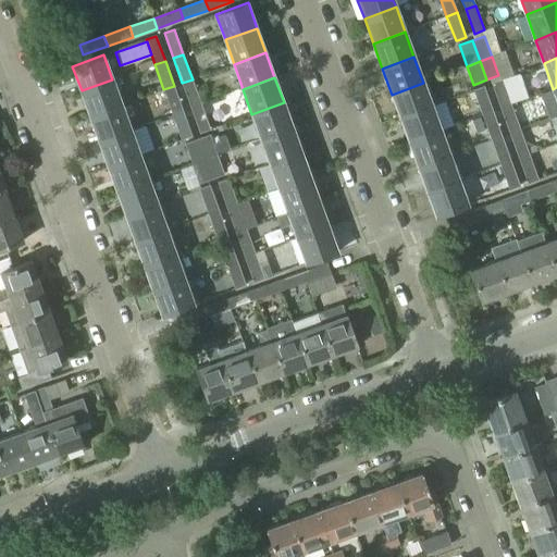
[(112,79),(82,90),(90,115),(122,104),(112,79)]
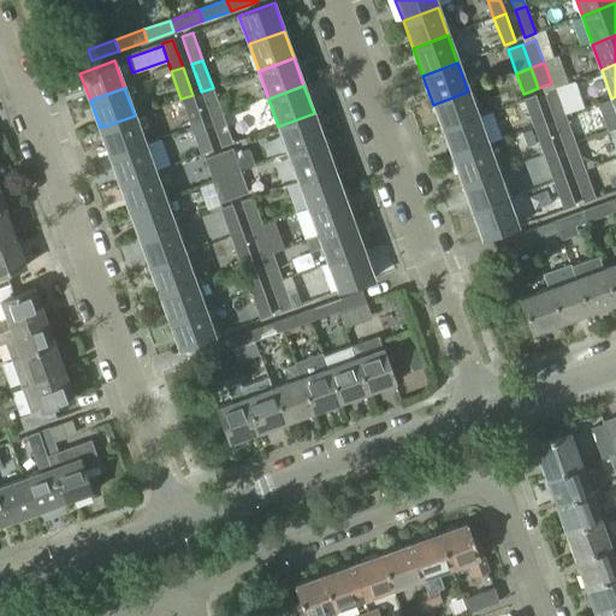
[(211,119),(223,116),(213,88),(201,92),(211,119)]
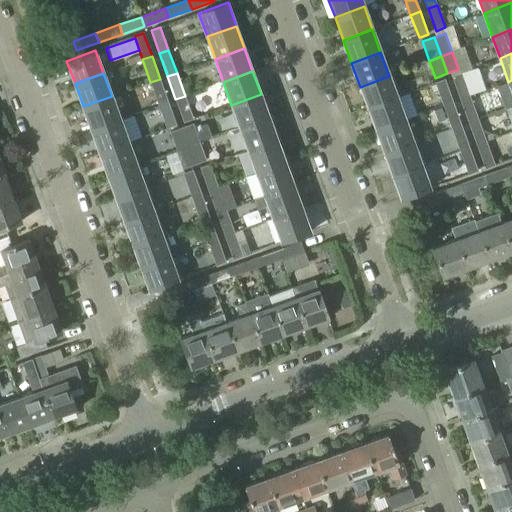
[(460,100),(470,96),(461,73),(452,76),(460,100)]
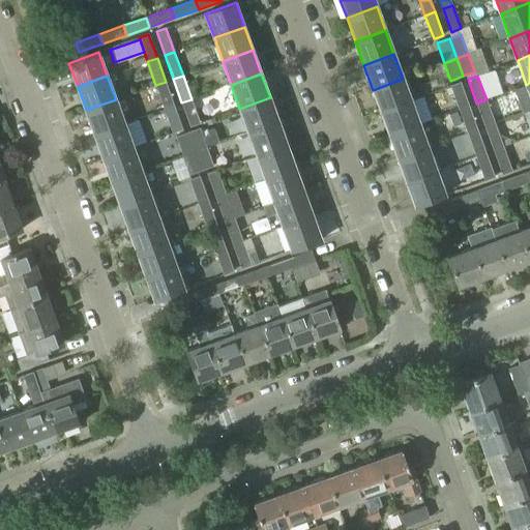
[(381,112),(411,100),(403,79),(373,90),(381,112)]
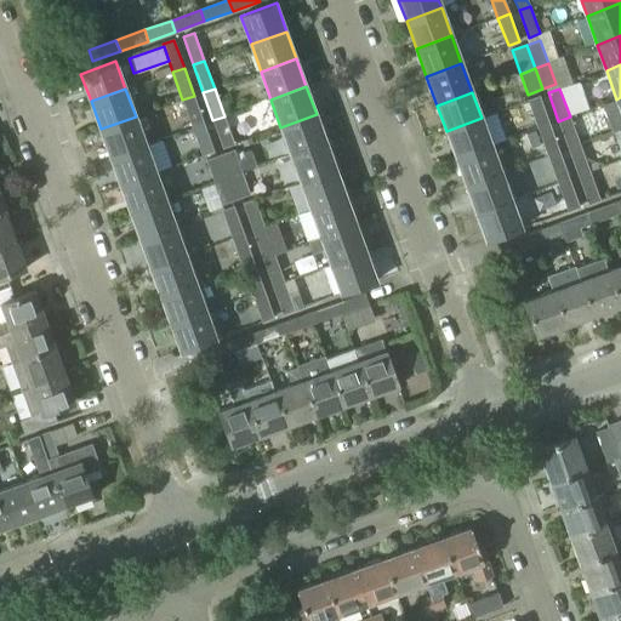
[(193,127),(204,124),(194,96),(182,100),(193,127)]
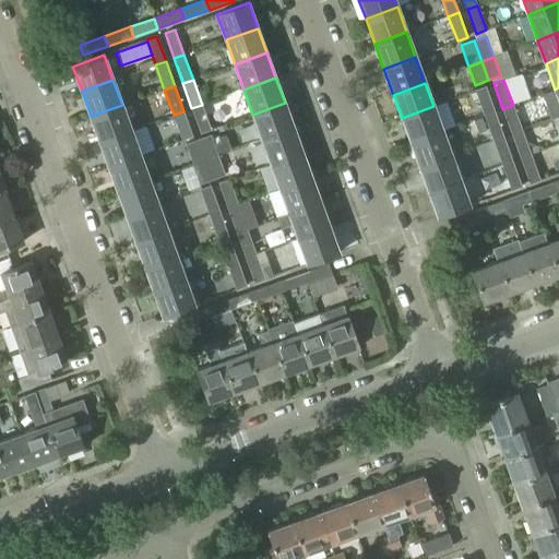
[(484,116),(495,113),(485,86),(475,91),(484,116)]
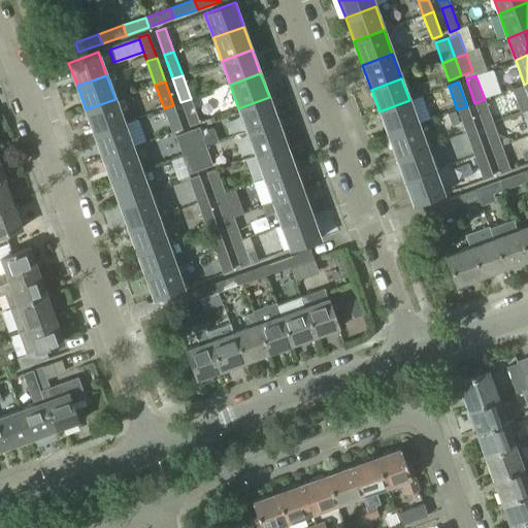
[(520,112),(527,109),(527,95),(524,85),(512,90),(520,112)]
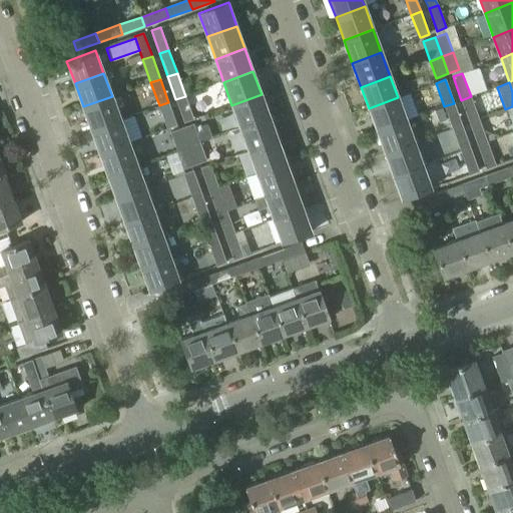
[(262,94),(231,105),(240,127),(270,117),(262,94)]
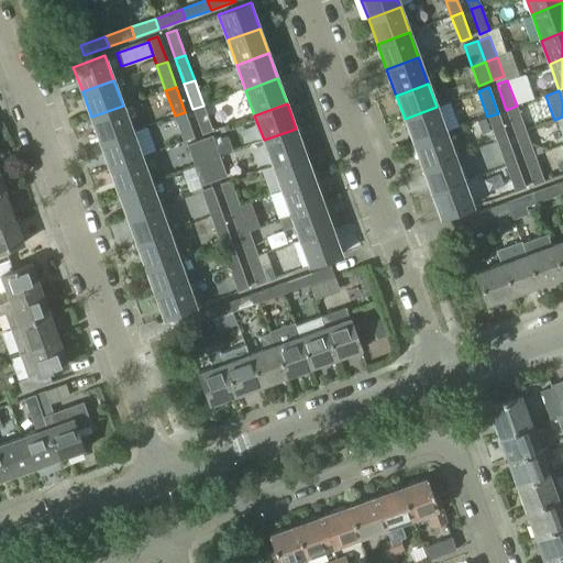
[(100,142),(132,131),(123,106),(91,117),(100,142)]
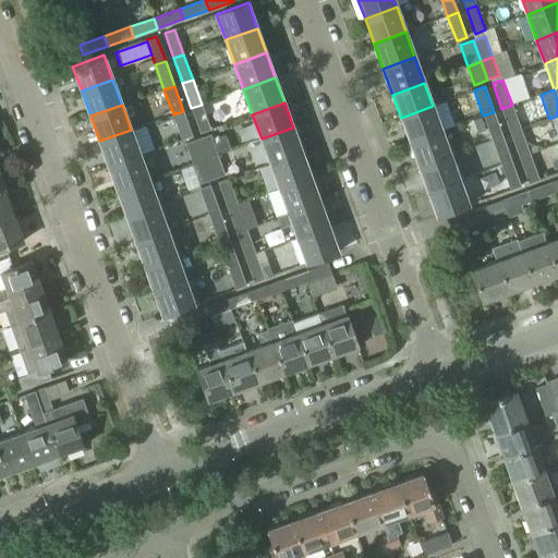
[(202,105),(191,108),(201,133),(210,129),(202,105)]
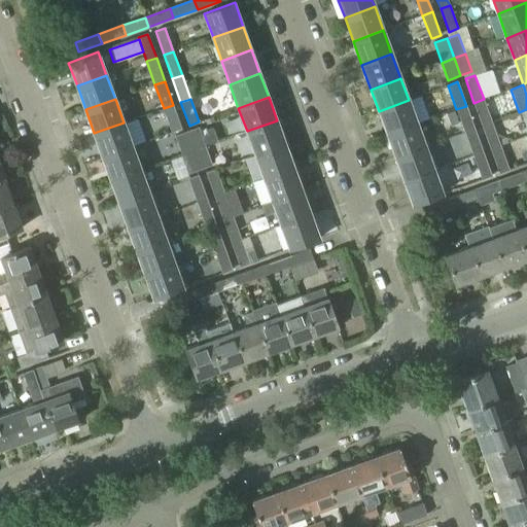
[(484,99),(473,103),(483,127),(492,124),(484,99)]
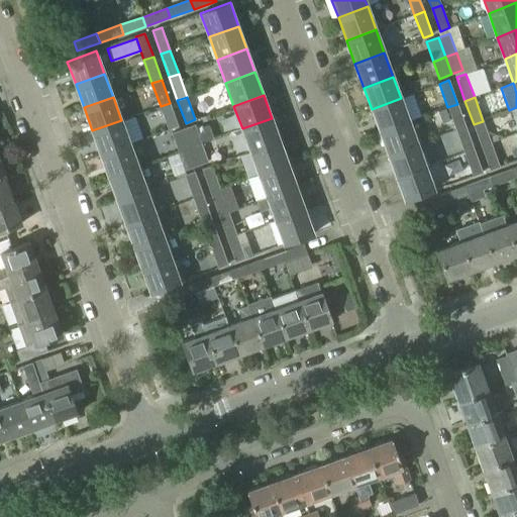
[(380,132),(409,122),(401,98),(372,109),(380,132)]
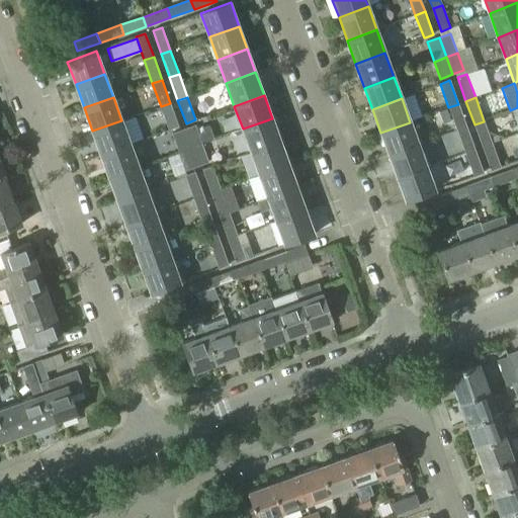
[(170,103),(161,106),(169,130),(178,126),(170,103)]
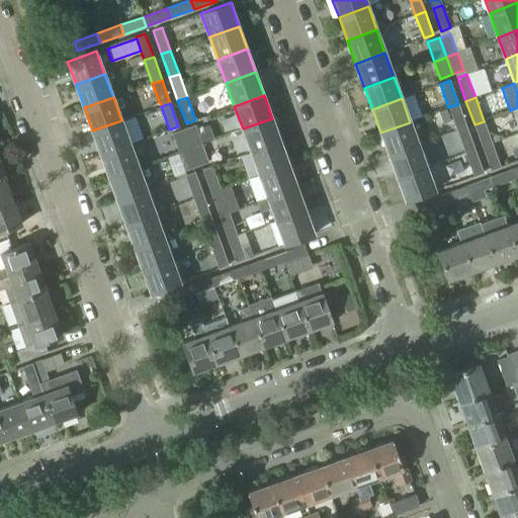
[(458,104),(448,107),(457,131),(466,127),(458,104)]
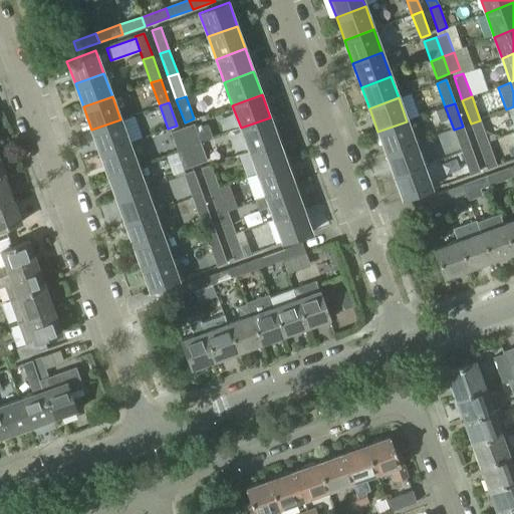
[(249,151),(278,141),(270,117),(241,127),(249,151)]
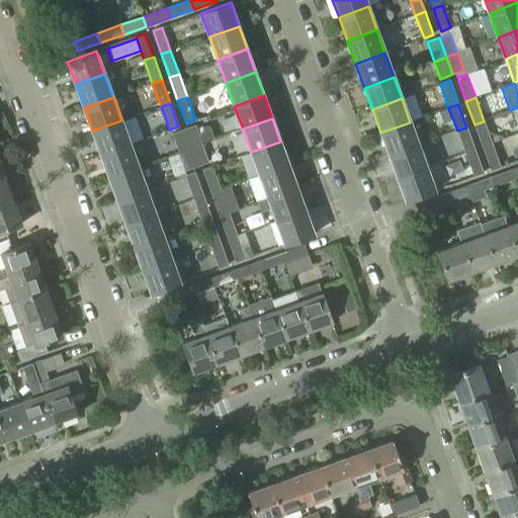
[(121,120),(92,131),(101,154),(130,144),(121,120)]
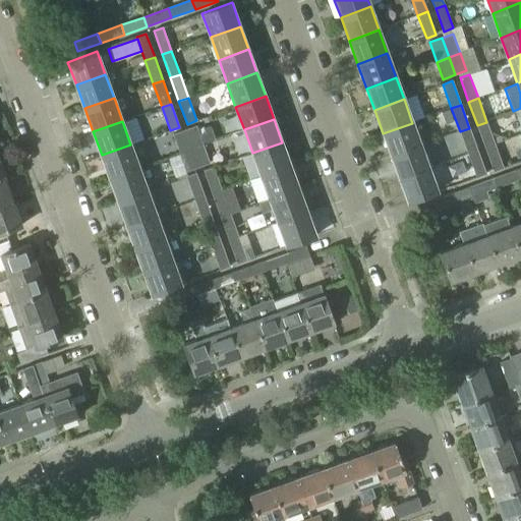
[(485,150),(496,146),(486,122),(477,125),(485,150)]
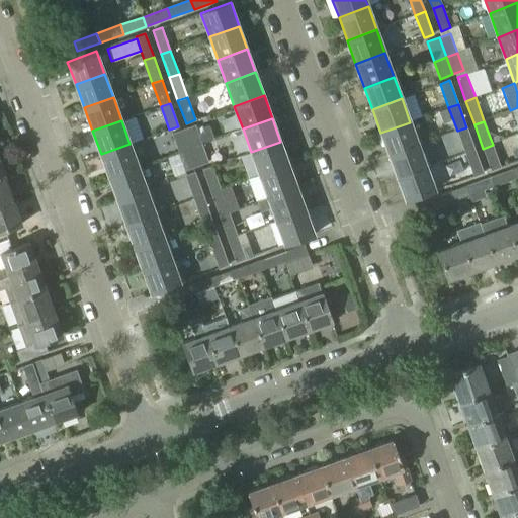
[(410,122),(380,133),(390,157),(419,146),(410,122)]
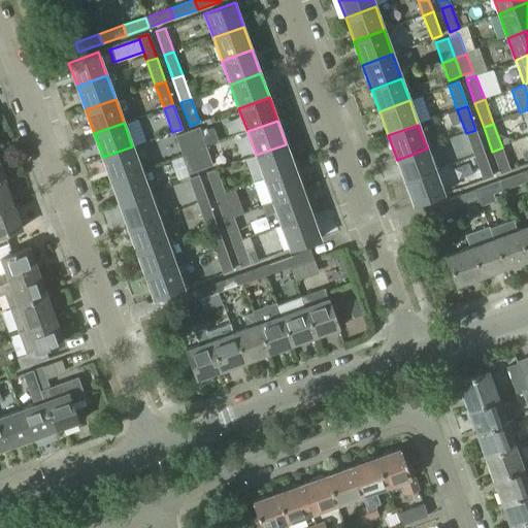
[(188,132),(194,151),(206,146),(199,128),(188,132)]
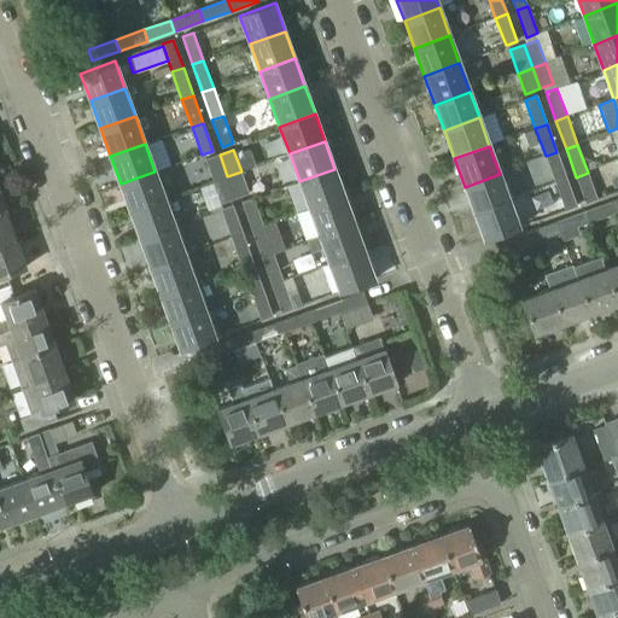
[(557,185),(567,180),(557,152),(546,156),(557,185)]
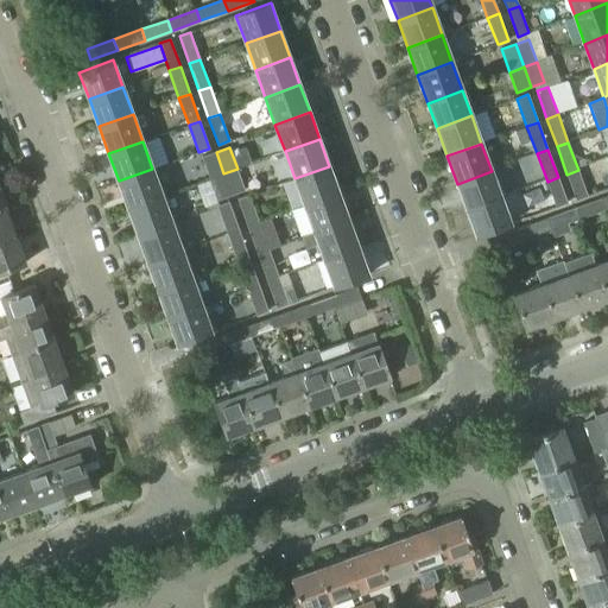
[(210,178),(223,173),(216,152),(202,157),(210,178)]
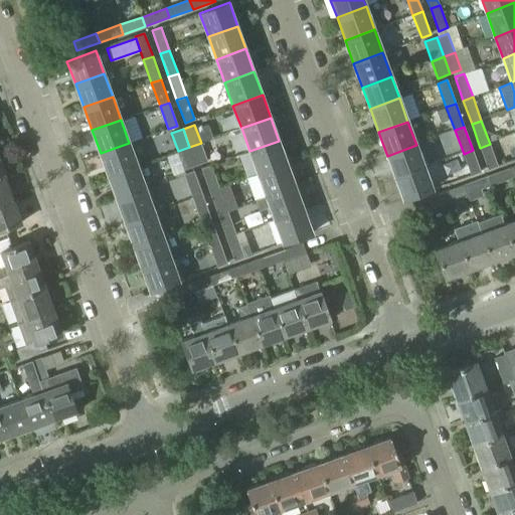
[(258,174),(287,164),(279,141),(249,151),(258,174)]
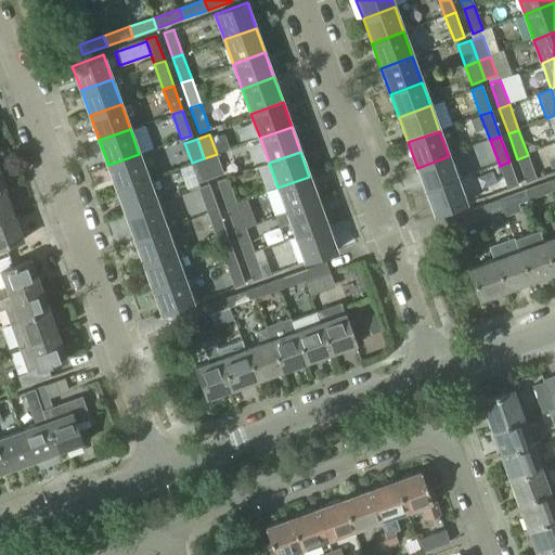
[(139,154),(108,165),(117,190),(147,178),(139,154)]
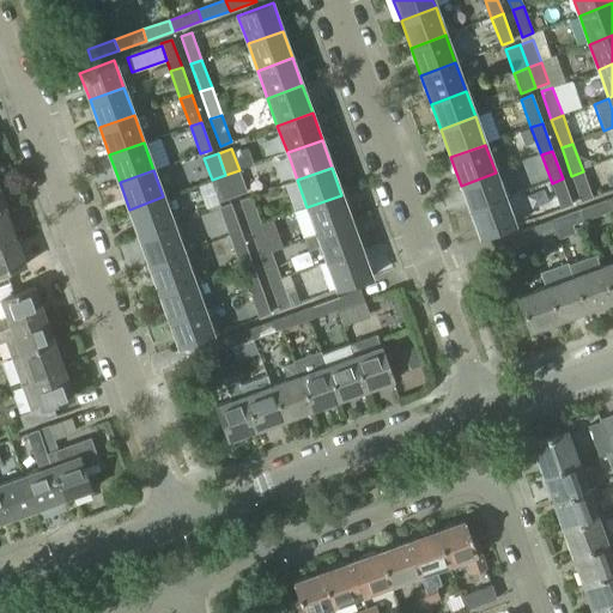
[(225,175),(234,196),(247,192),(240,170),(225,175)]
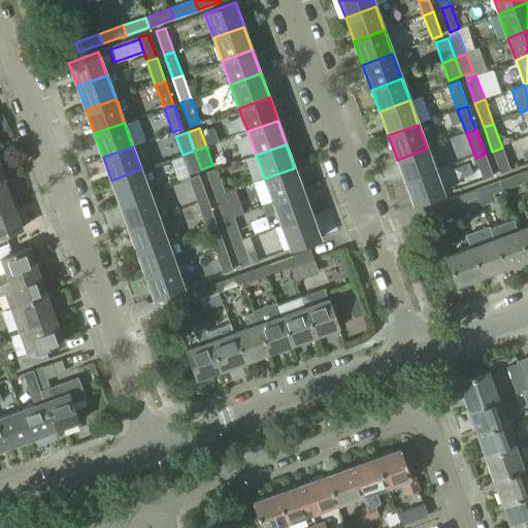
[(502,147),(492,152),(500,174),(510,170),(502,147)]
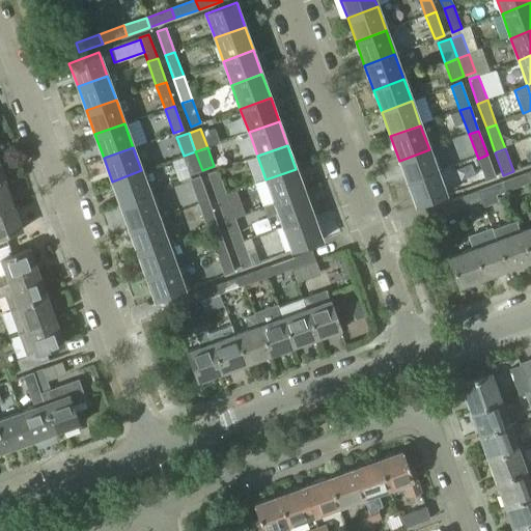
[(408,185),(438,173),(429,149),(399,161),(408,185)]
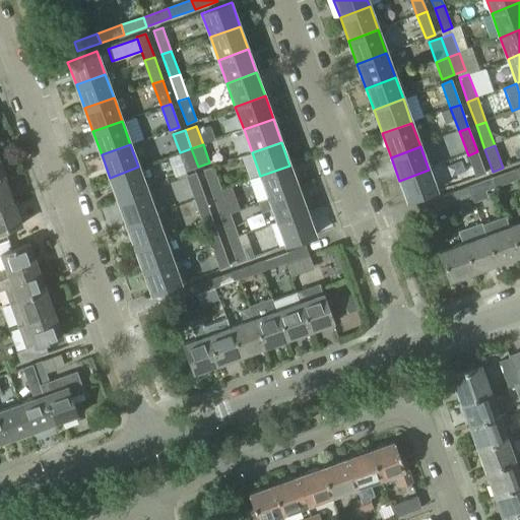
[(186,171),(198,167),(191,148),(180,152),(186,171)]
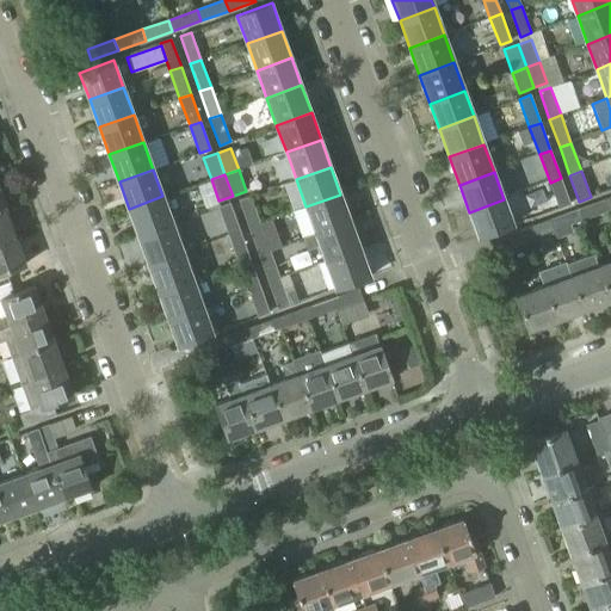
[(561,178),(550,183),(560,209),(571,204),(561,178)]
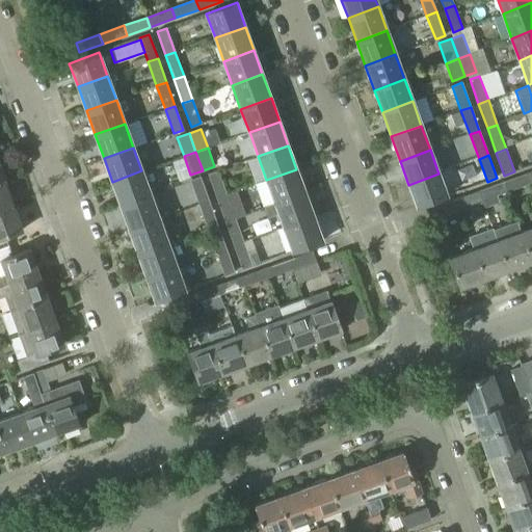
[(274,204),(304,193),(296,169),(266,180),(274,203),(274,204)]
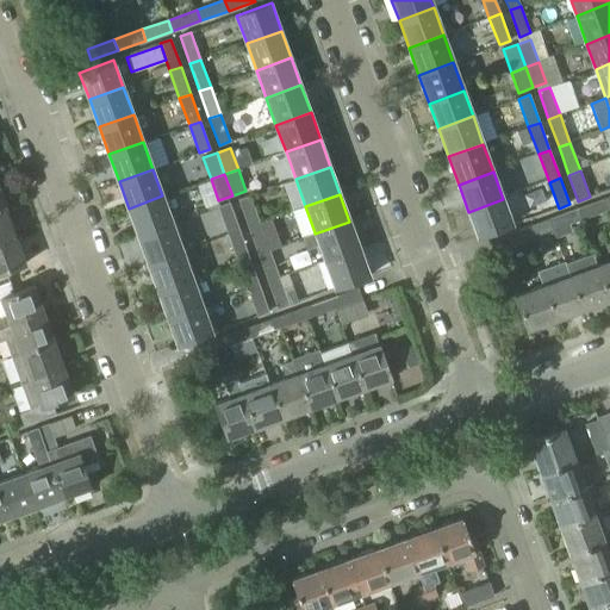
[(138,236),(173,223),(162,195),(129,209),(138,236)]
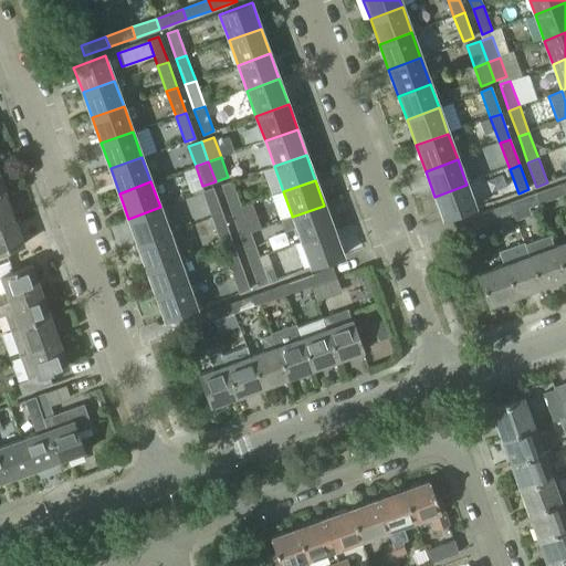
[(230,210),(241,207),(232,181),(221,185),(230,210)]
